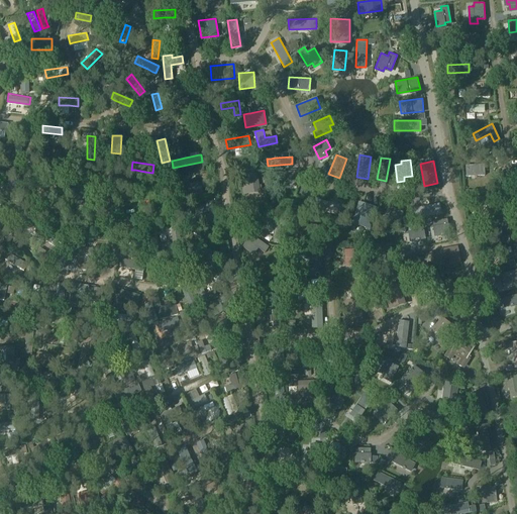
[(484,163),(464,164),(466,175),(484,174),(484,163)]
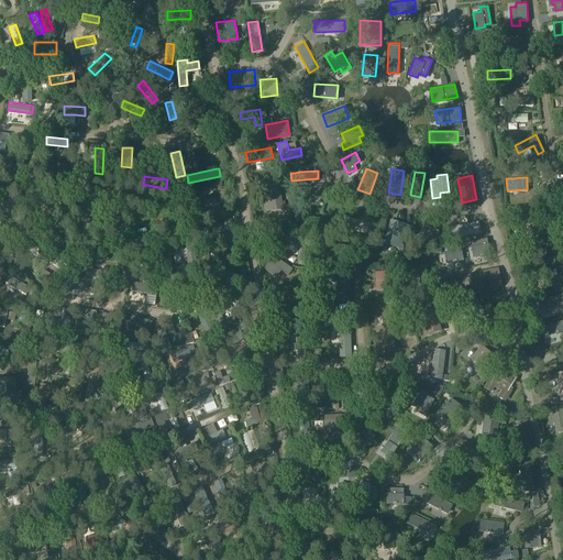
[(329,185),(299,187),(299,198),(329,196),(329,185)]
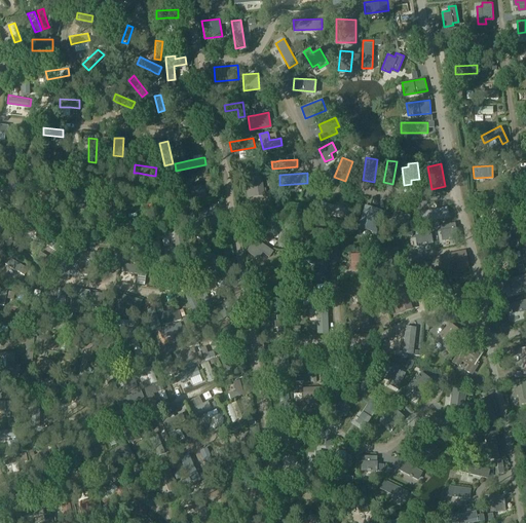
[(245,196),(264,193),(262,175),(242,178),(245,196)]
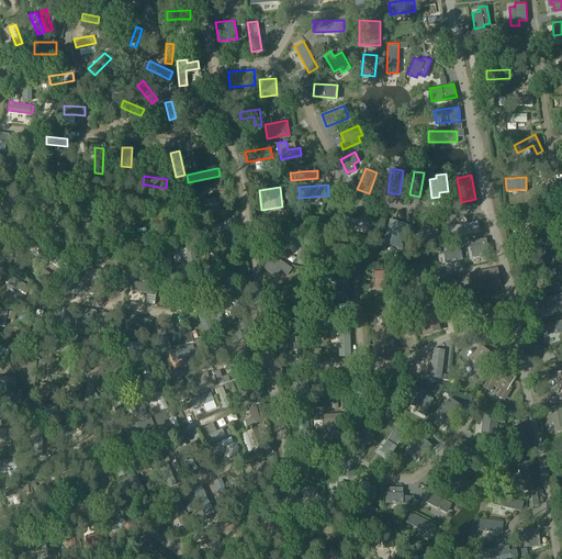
[(18,208),(17,217),(24,217),(26,192),(19,191),(19,193),(18,208)]
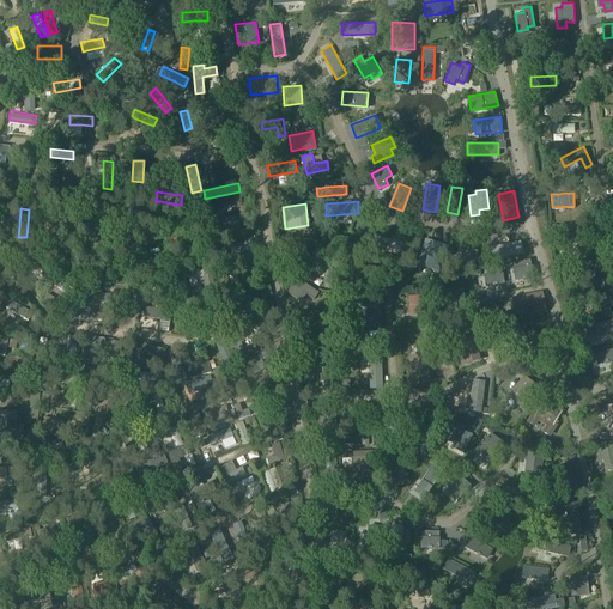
[(65,238),(67,220),(50,218),(49,237),(65,238)]
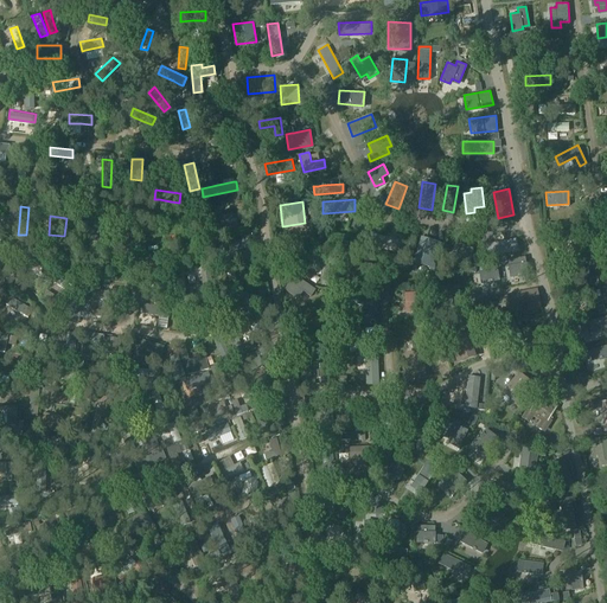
[(219,223),(208,225),(210,236),(219,233),(238,230),(236,219),(227,220),(219,223)]
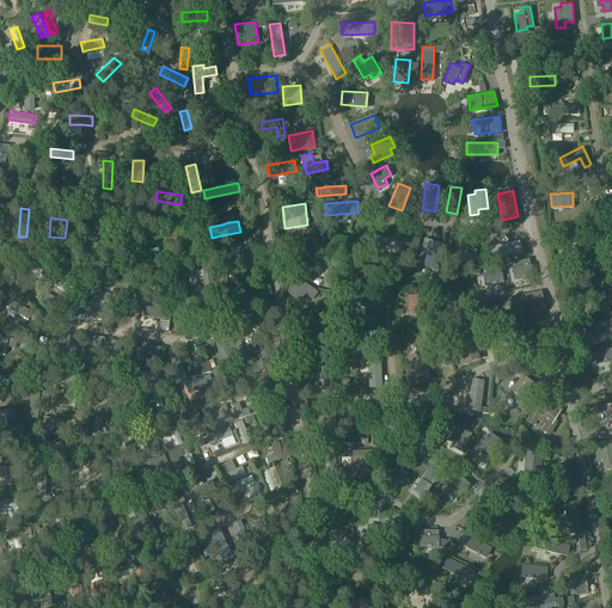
[(85,227),(85,237),(110,237),(111,228),(85,227)]
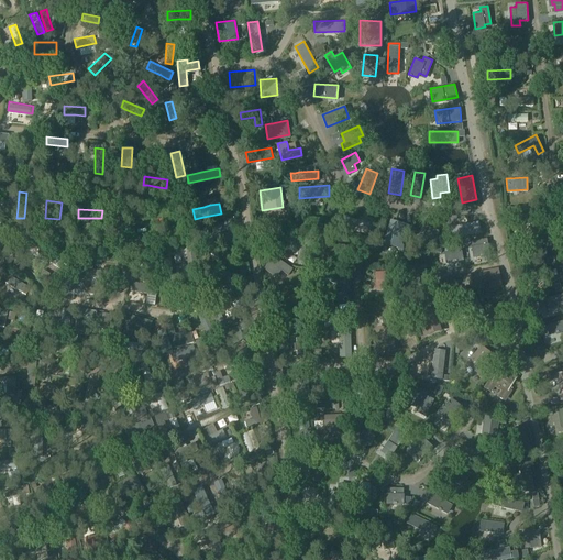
[(540,210),(512,215),(515,223),(541,220),(540,210)]
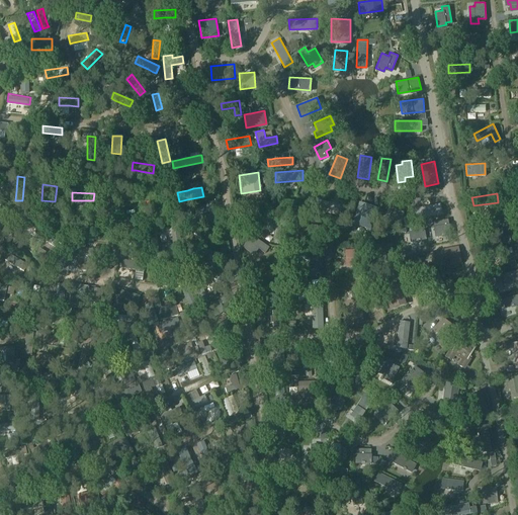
[(313,197),(311,206),(337,213),(339,204),(313,197)]
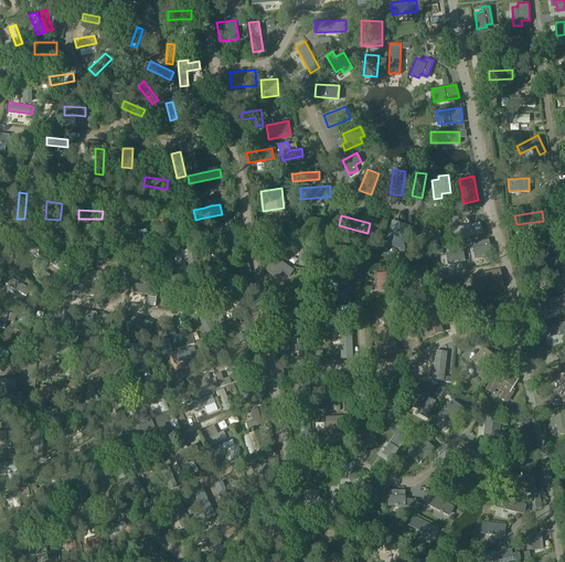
[(3,228),(11,229),(10,236),(20,237),(22,221),(11,220),(4,219),(3,228)]
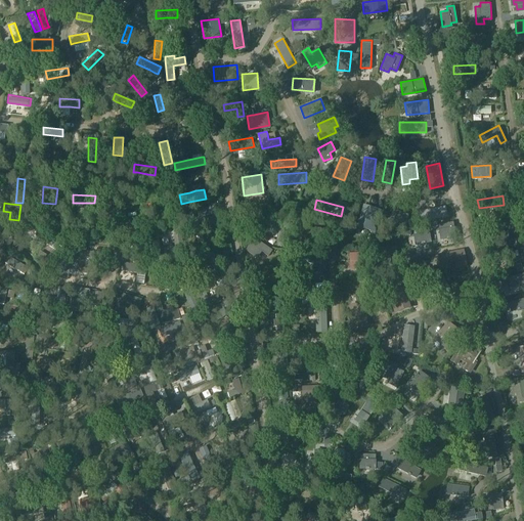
[(363,205),(357,224),(375,230),(381,211),(363,205)]
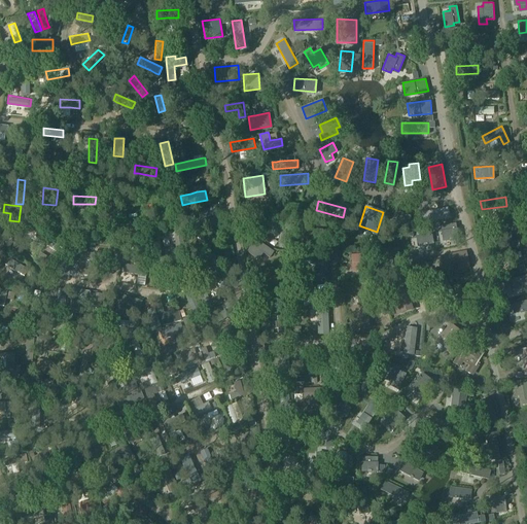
[(177,207),(153,215),(155,223),(180,214),(177,207)]
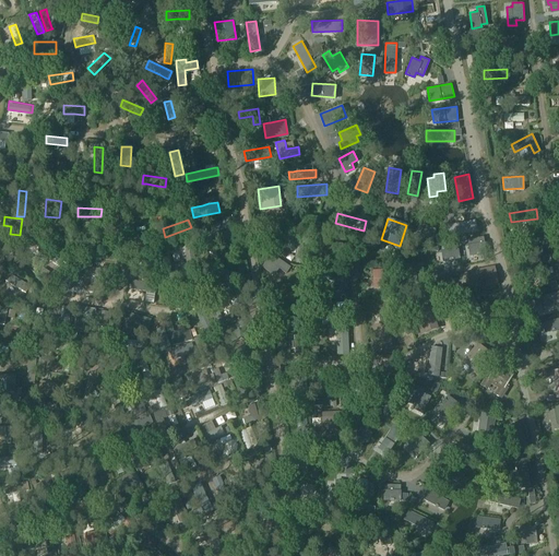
[(475,220),(445,225),(448,235),(477,229),(475,220)]
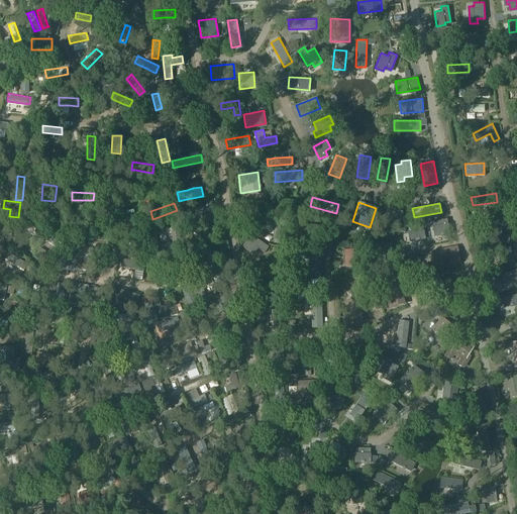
[(394,212),(388,210),(384,227),(391,228),(392,225),(399,227),(403,211),(394,209),(394,212)]
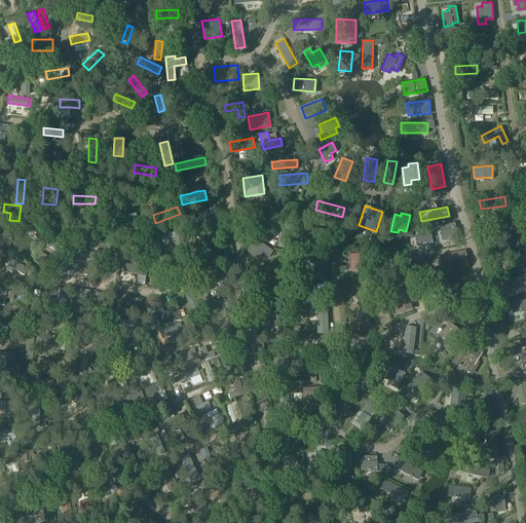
[(205,218),(198,219),(200,227),(223,221),(222,214),(213,216),(205,218)]
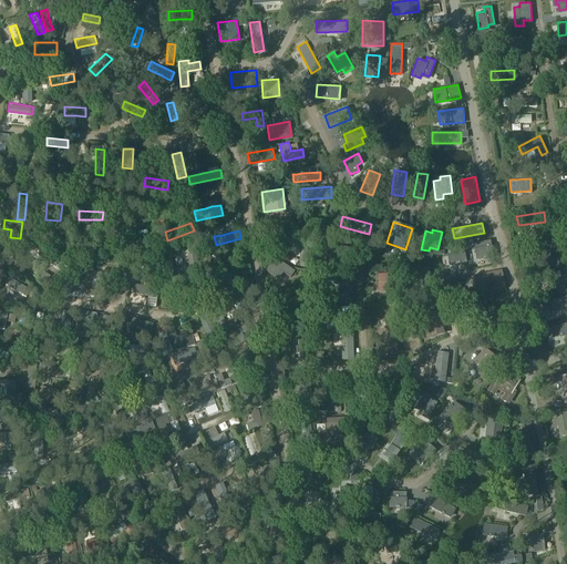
[(34,237),(30,244),(50,254),(53,247),(34,237)]
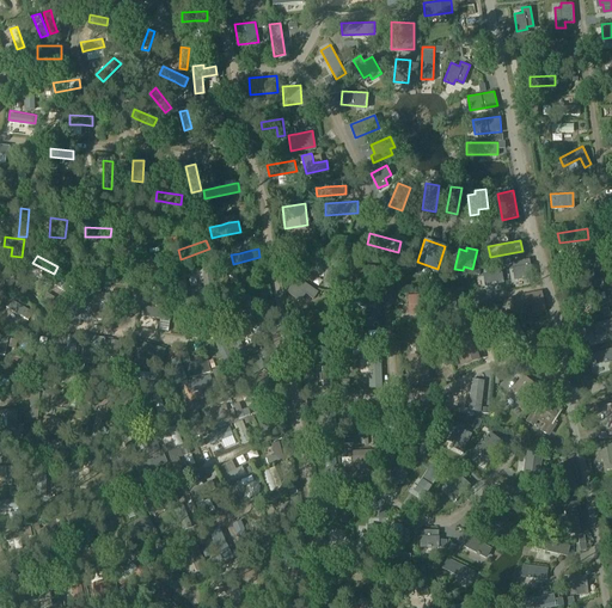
[(331,256),(322,256),(323,284),(331,284),(331,256)]
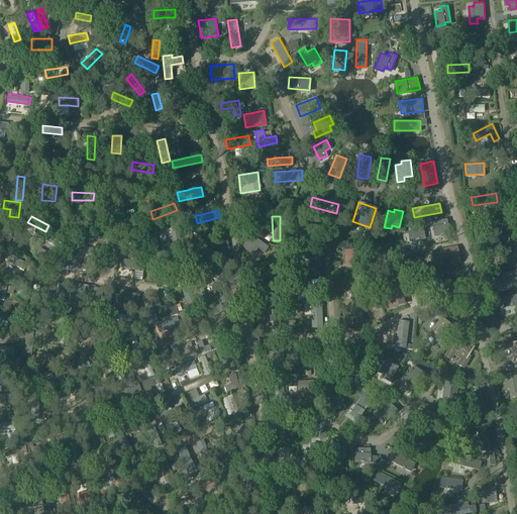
[(447,218),(432,220),(434,236),(449,233),(447,218)]
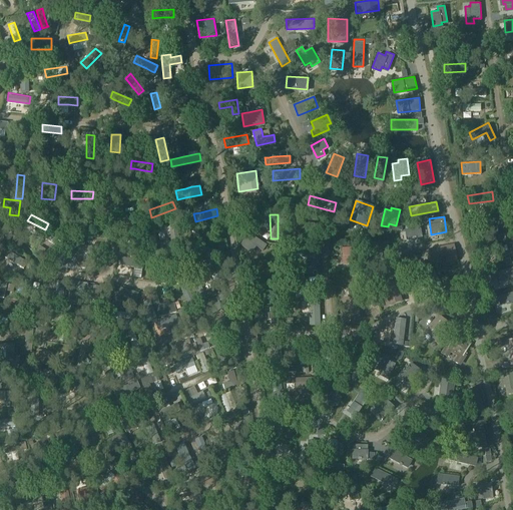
[(491,218),(474,220),(475,230),(479,229),(480,235),(497,233),(496,225),(492,225),(491,218)]
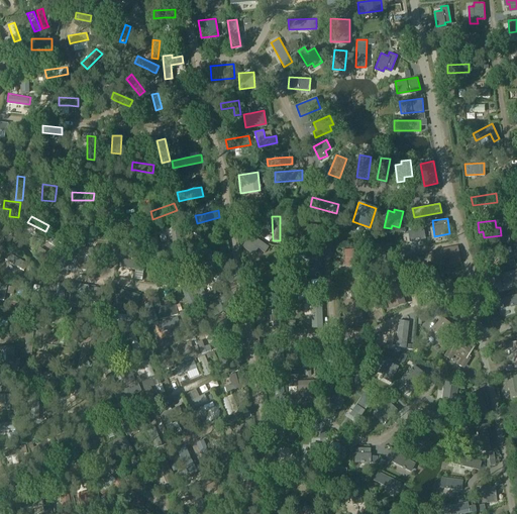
[(317,223),(298,222),(297,238),(316,239),(317,223)]
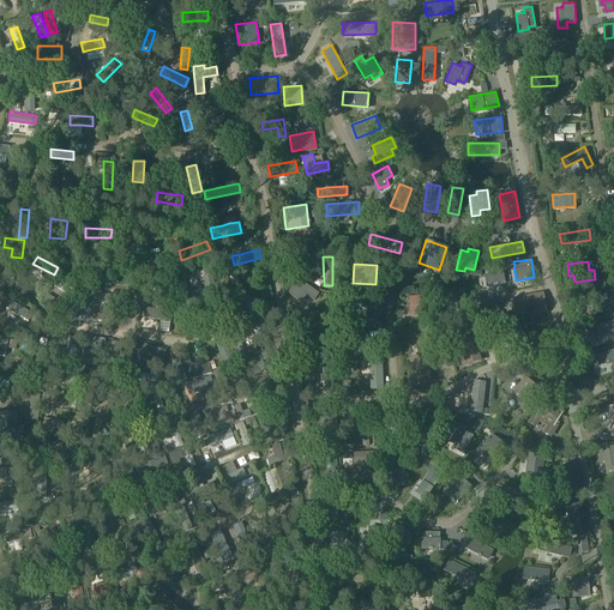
[(501,264),(483,267),(487,285),(505,282),(501,264)]
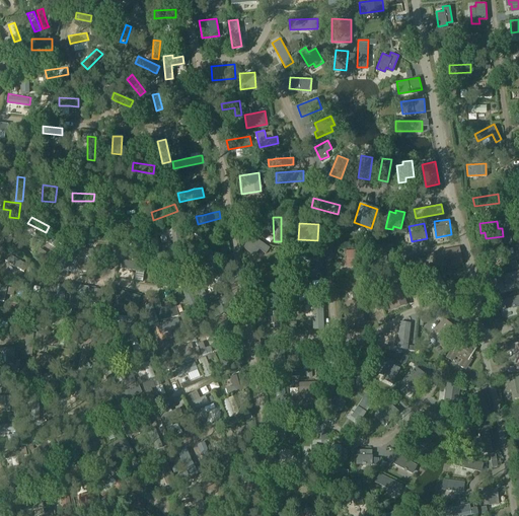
[(178,229),(171,230),(175,250),(182,249),(178,229)]
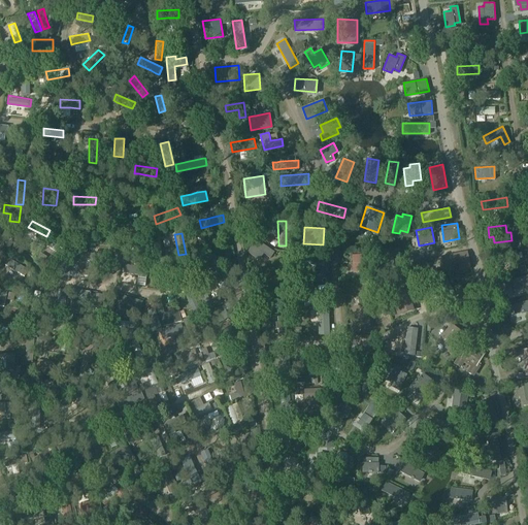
[(61,235),(57,241),(64,245),(68,239),(61,235)]
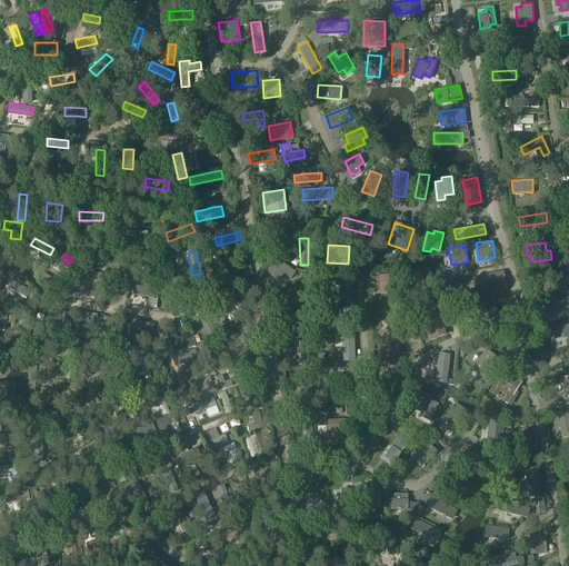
[(276,256),(266,270),(279,278),(283,271),(291,277),(296,270),(288,265),(276,256)]
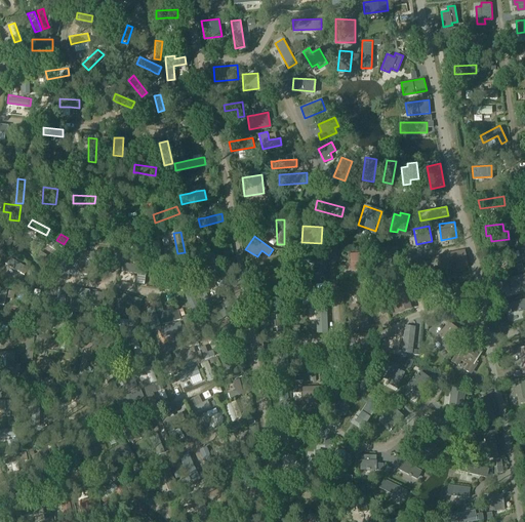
[(49,237),(46,242),(61,252),(64,247),(49,237)]
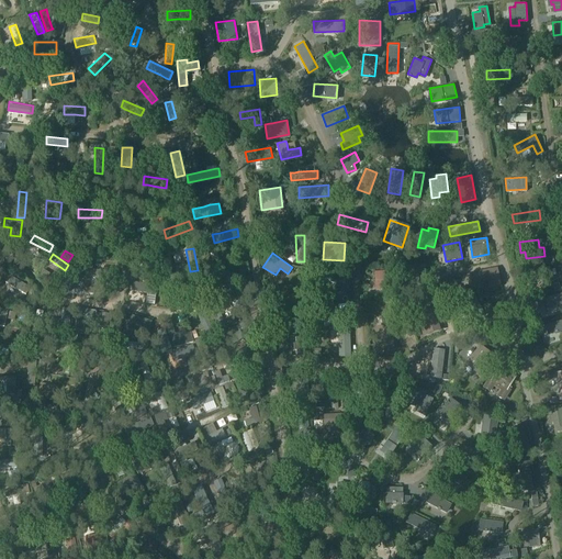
[(233,254),(210,260),(212,269),(236,263),(233,254)]
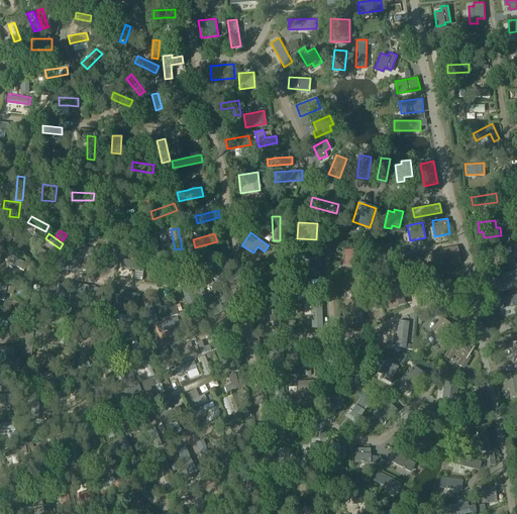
[(157,236),(148,237),(151,261),(160,260),(157,236)]
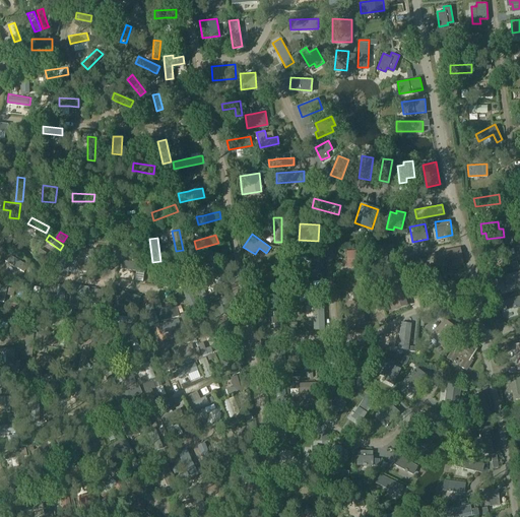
[(69,244),(66,250),(71,252),(75,254),(77,251),(76,248),(69,244)]
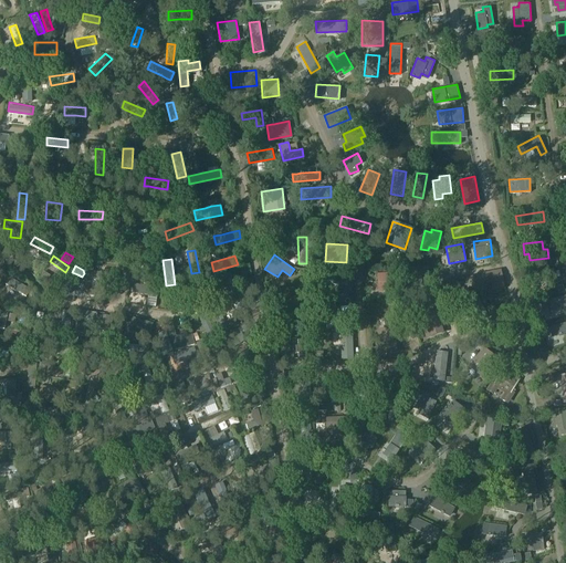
[(420,268),(410,269),(411,285),(421,284),(421,290),(428,290),(427,271),(420,271),(420,268)]
